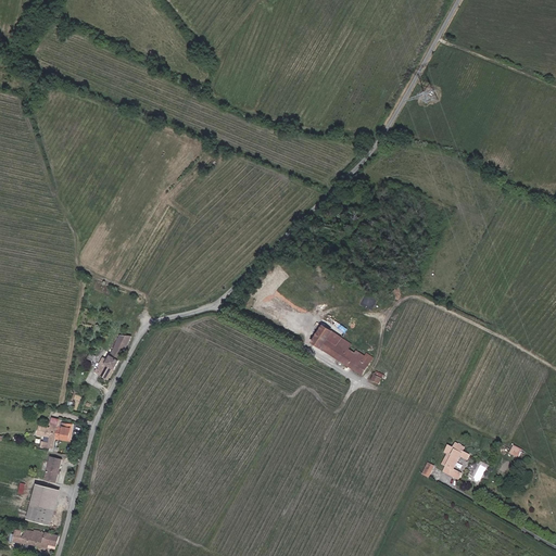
[(358,351),(357,353),(351,349),(354,344),(324,325),(313,341),(364,375),(375,358),(368,354),(366,356),(358,351)]
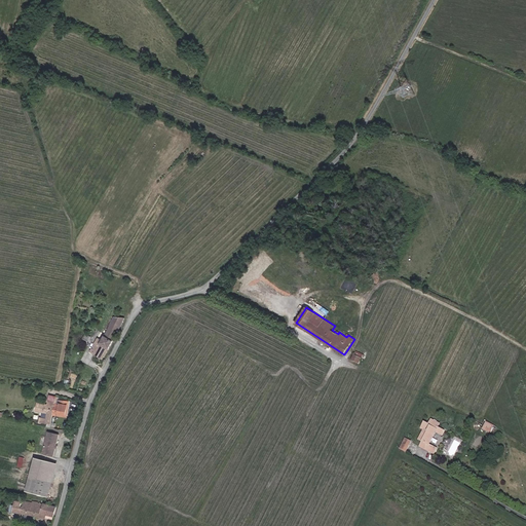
[(103,360),(122,321),(112,320),(103,338),(99,336),(91,350),(96,352),(95,355),(103,360)]
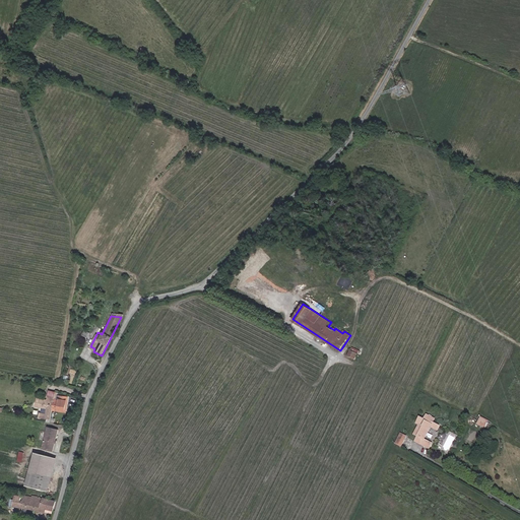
[(356,361),(359,355),(351,351),(349,356),(356,361)]
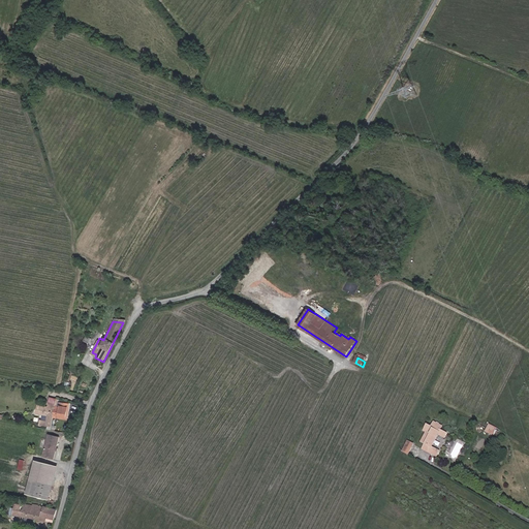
[(57,406),(55,417),(67,419),(70,404),(63,403),(62,407),(57,406)]
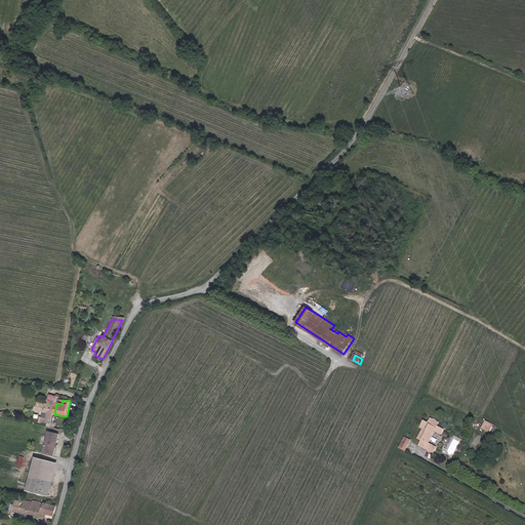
[(56,403),(48,401),(48,405),(38,403),(37,411),(49,413),(48,419),(41,418),(40,422),(52,425),(54,414),(56,403)]
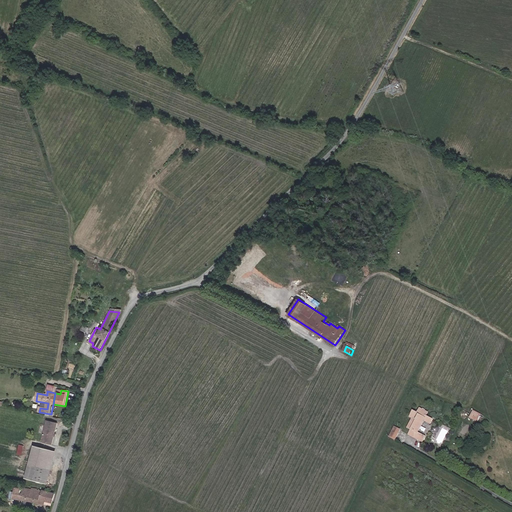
[(431,423),(433,418),(427,415),(428,412),(421,408),(419,411),(414,408),(411,415),(413,416),(408,427),(411,428),(408,434),(423,441),(426,435),(419,431),(425,419),(431,423)]
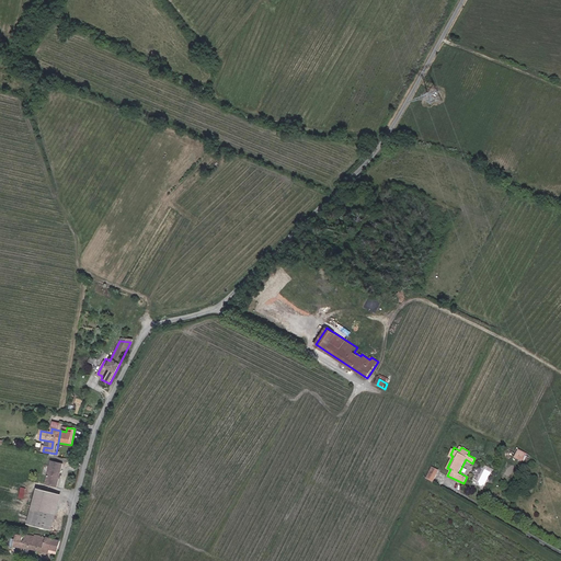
[(518,449),(515,458),(525,461),(528,453),(518,449)]
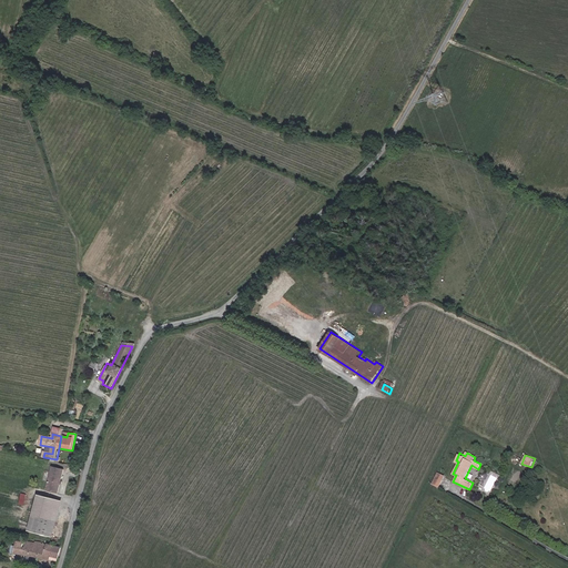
[(64,468),(52,466),(47,489),(58,493),(60,484),(61,480),(64,468)]
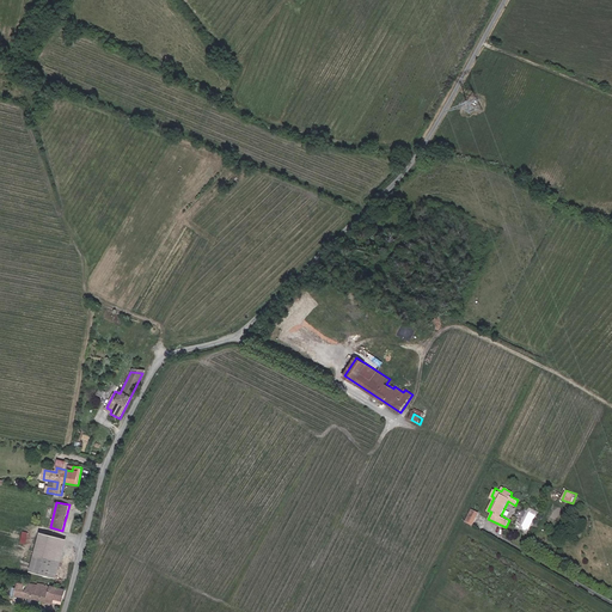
[(472,508),(465,521),(475,526),(481,513),(472,508)]
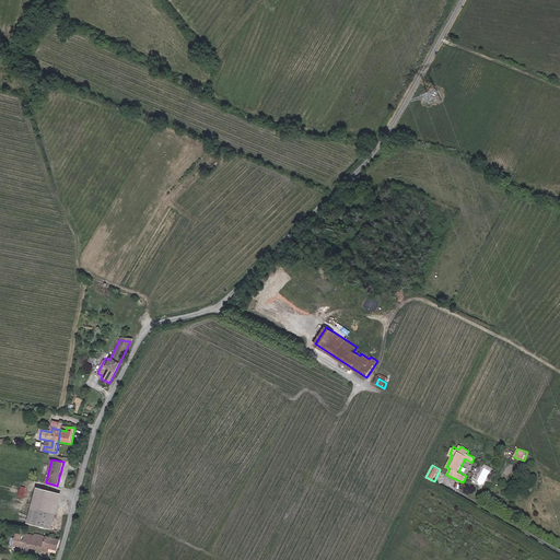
[(50,529),(60,493),(37,488),(27,525),(50,529)]
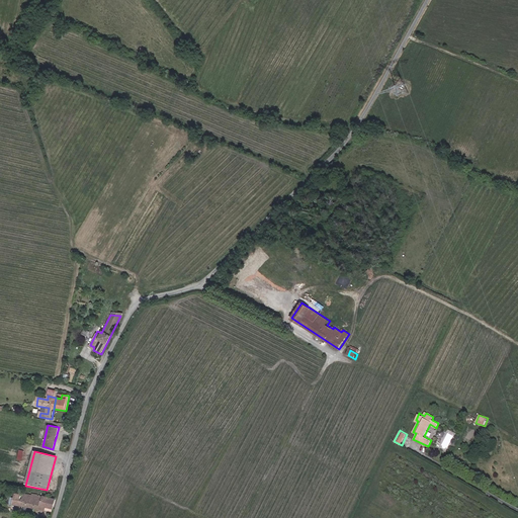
[(13,504),(35,508),(37,496),(38,494),(31,493),(31,494),(24,493),(22,500),(21,500),(22,496),(21,495),(16,493),(13,504)]
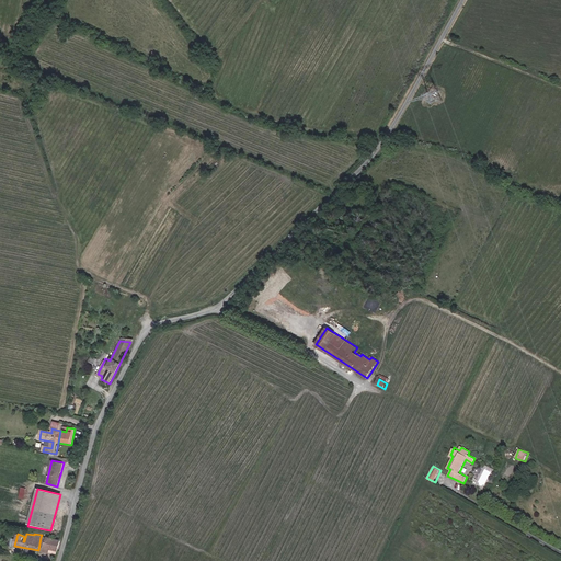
[(53,539),(41,537),(38,550),(57,554),(59,540),(54,539),(53,539)]
